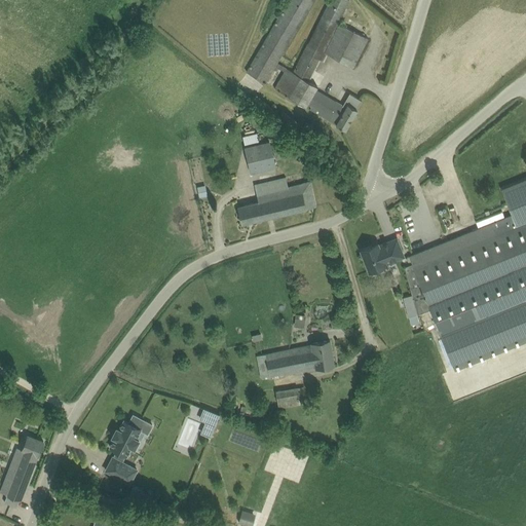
[(274,88),(336,123),(346,129),(353,118),(354,118),(357,115),(355,114),(359,109),(358,109),(363,101),(351,94),(344,105),(315,88),(316,86),(308,82),(324,52),(353,67),(368,38),(338,24),(349,0),(330,0),(293,72),(277,63),(314,0),(288,0),(247,71),(266,82),(276,66),(285,71),(274,88)]
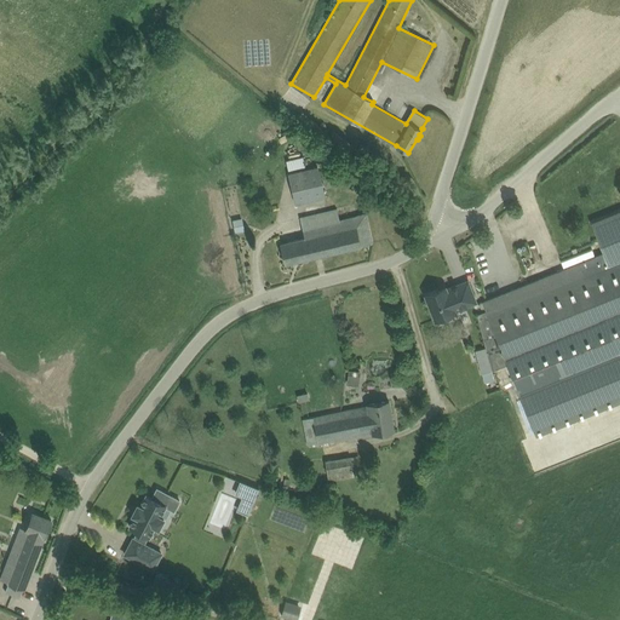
[(290,170),(306,165),(303,155),(287,160),(290,170)]
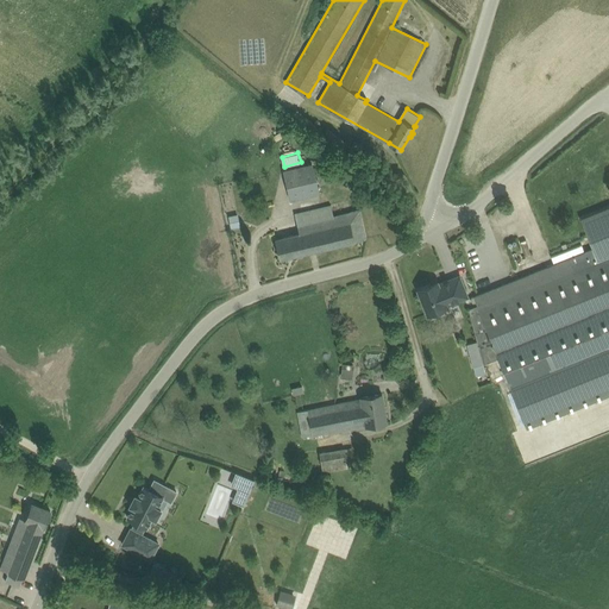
[(320,194),(313,163),(282,171),(290,201),(320,194)]
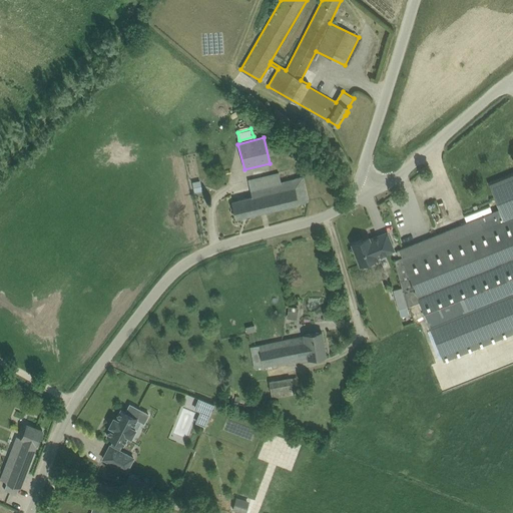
[(231,200),(235,218),(300,203),(309,200),(303,176),(282,181),(280,172),(248,179),(252,196),(231,200)]
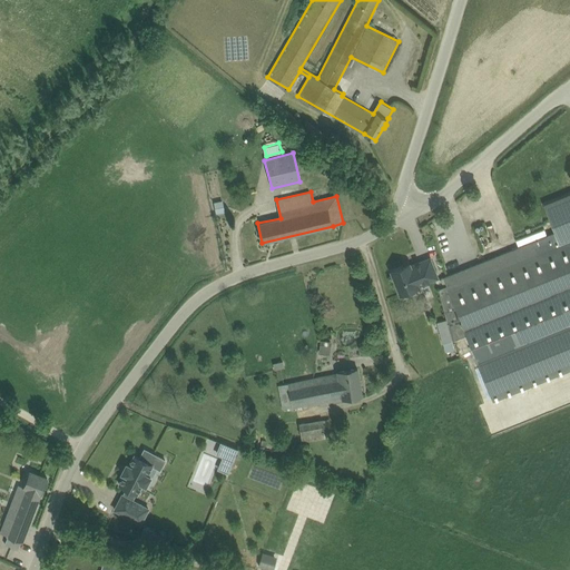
[(450,330),(452,341),(454,340),(467,335),(492,400),(569,367),(569,194),(546,204),(557,232),(444,277),(446,282),(438,286),(442,297),(446,318),(450,330)]
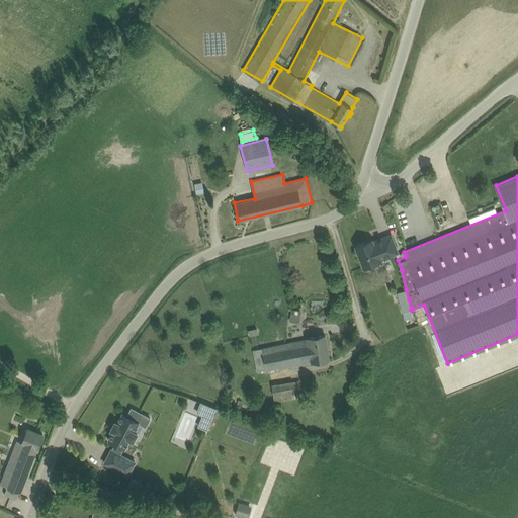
[(194,183),(196,193),(204,192),(202,181),(194,183)]
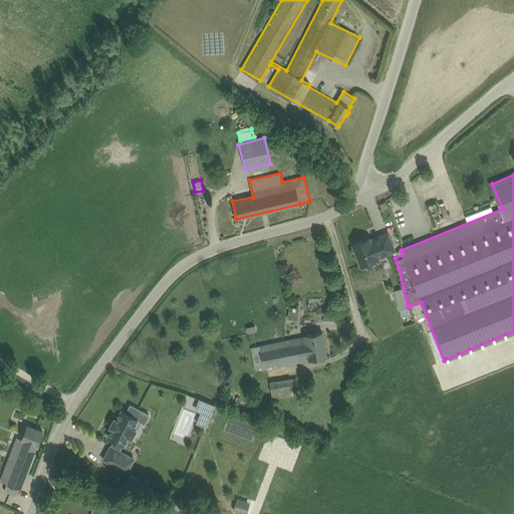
[(377,258),(377,257),(376,254),(384,251),(386,254),(395,250),(388,232),(370,239),(369,239),(369,240),(364,242),(363,240),(363,239),(352,244),(360,265),(377,258)]
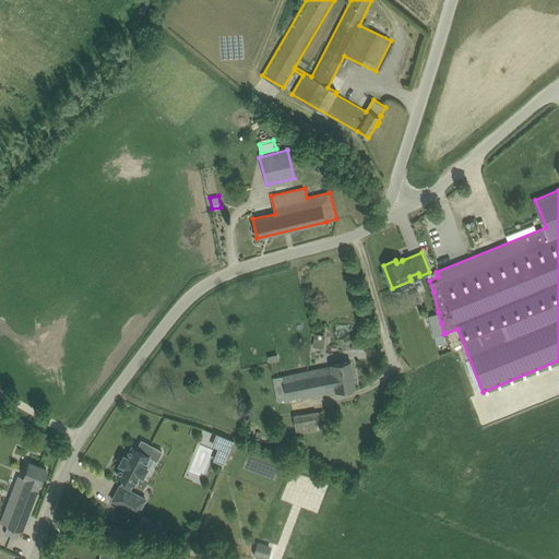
[(447,343),(443,334),(441,323),(431,325),(435,336),(438,345),(447,343)]
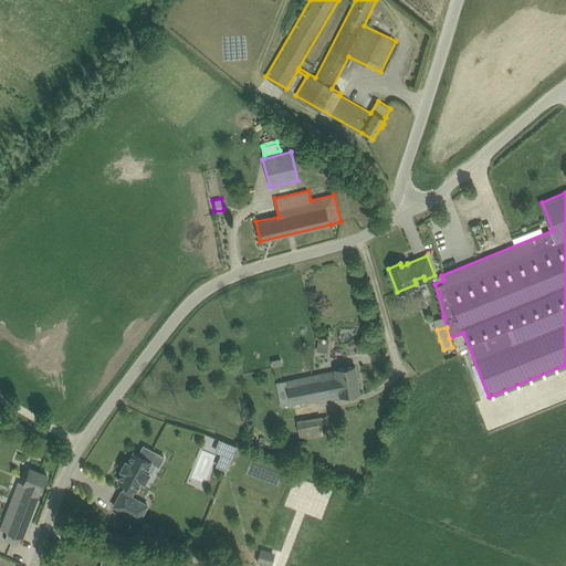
[(291,405),(360,394),(355,365),(335,368),(336,373),(278,383),(282,406),(291,405)]
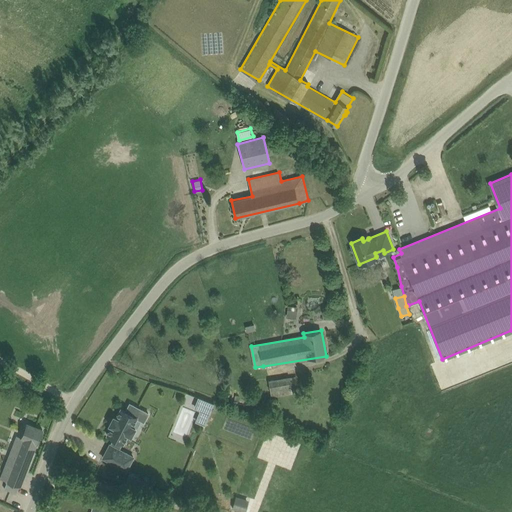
[(271,394),(299,389),(297,374),(269,379),(271,394)]
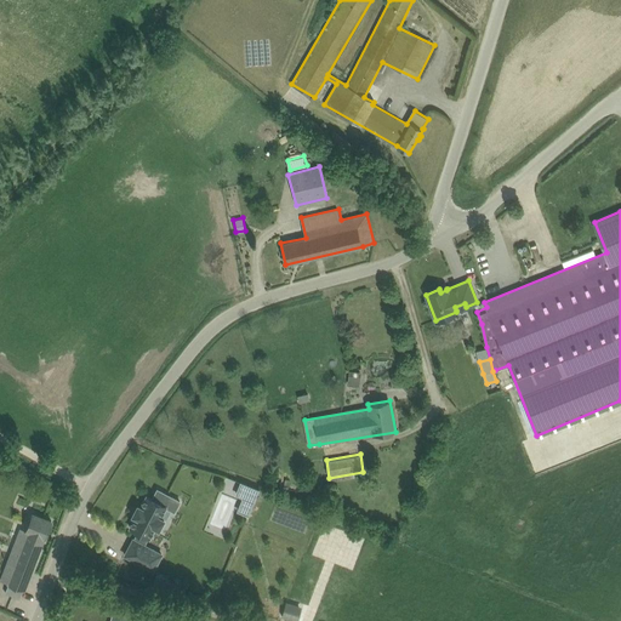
[(234,477),(229,489),(246,496),(251,483),(234,477)]
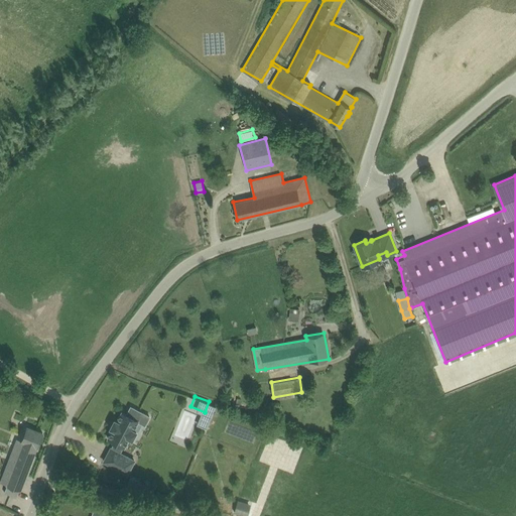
[(115,419),(113,422),(112,425),(110,427),(113,429),(108,438),(115,441),(112,448),(111,447),(104,461),(128,474),(135,460),(119,452),(122,445),(124,446),(129,437),(132,439),(136,431),(133,429),(138,420),(137,419),(141,412),(141,411),(131,406),(127,414),(122,412),(117,420),(115,419)]
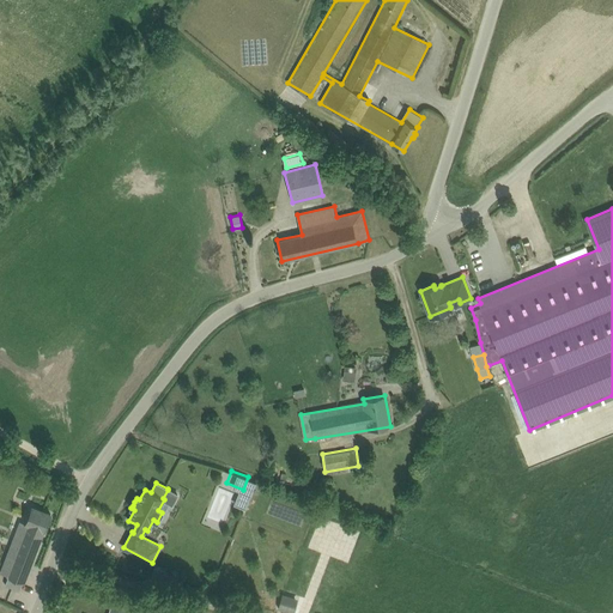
[(7,577),(24,583),(52,514),(32,507),(26,523),(20,521),(0,571),(8,576),(7,577)]
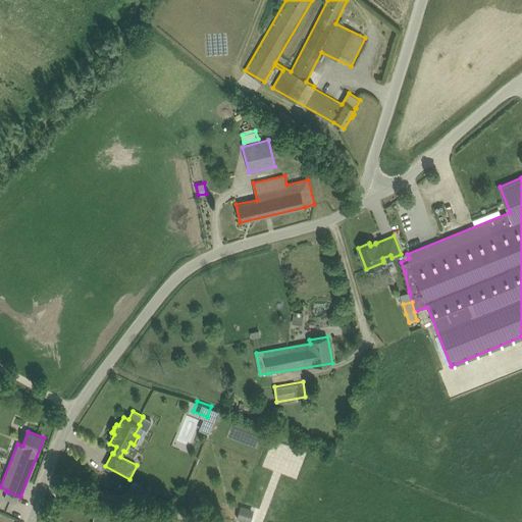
[(238,518),(250,521),(254,510),(241,506),(238,518)]
